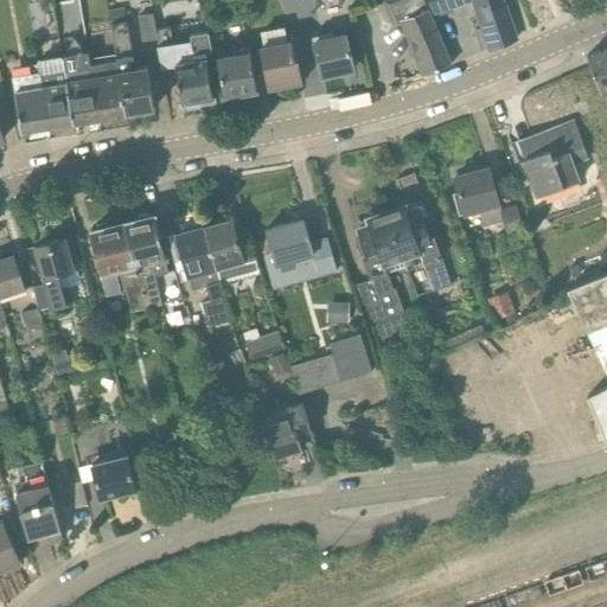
[(451,65),(425,1),(423,0),(385,0),(384,1),(394,26),(403,23),(425,76),(451,65)]
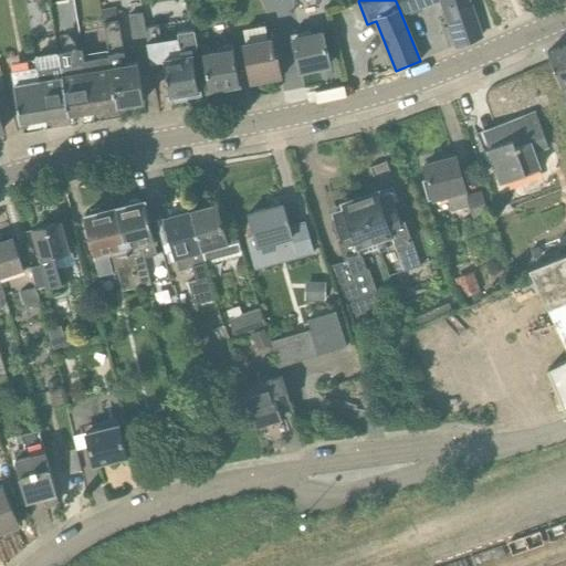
[(469,6),(468,1),(467,0),(400,0),(406,11),(437,0),(441,0),(458,46),(482,37),(471,4),(469,6)]
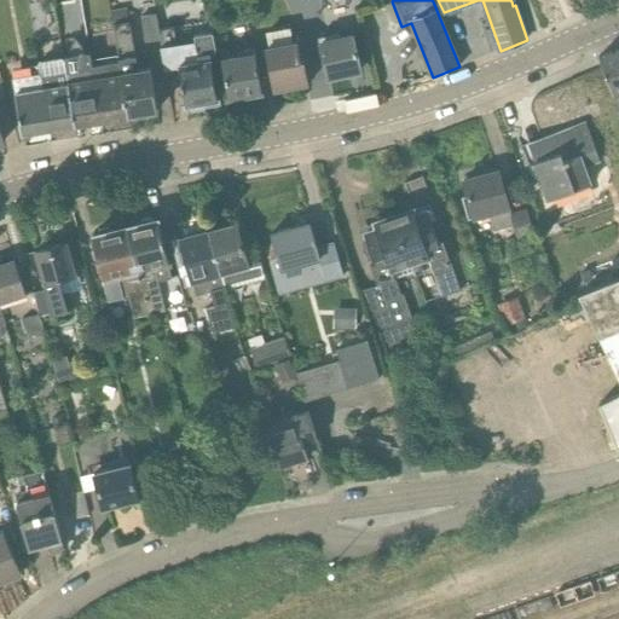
[(150,69),(138,70),(126,9),(111,11),(120,61),(121,74),(128,116),(157,111),(150,69)]
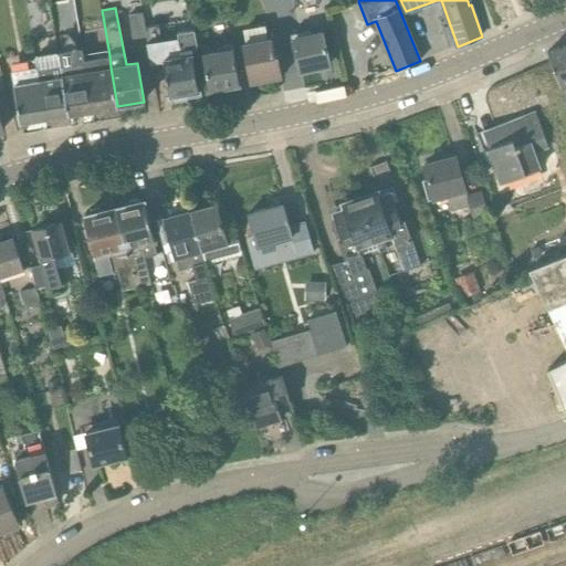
[(133,40),(146,38),(144,29),(142,13),(129,16),(133,40)]
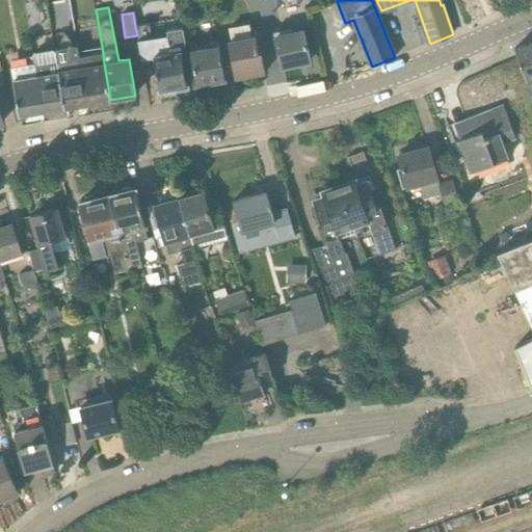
[(255,36),(251,36),(249,24),(229,28),(231,41),(229,42),(236,79),(264,73),(261,52),(258,52),(255,36)]
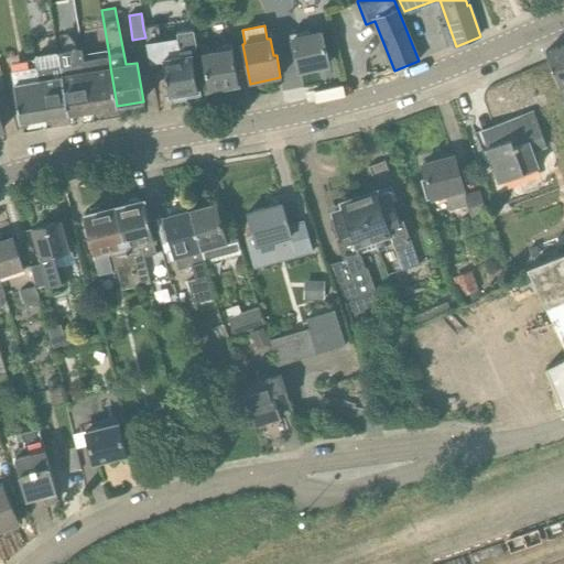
[(143,29),(145,38),(149,63),(163,61),(170,97),(198,91),(191,50),(196,49),(194,31),(177,33),(177,38),(161,41),(159,26),(143,29)]
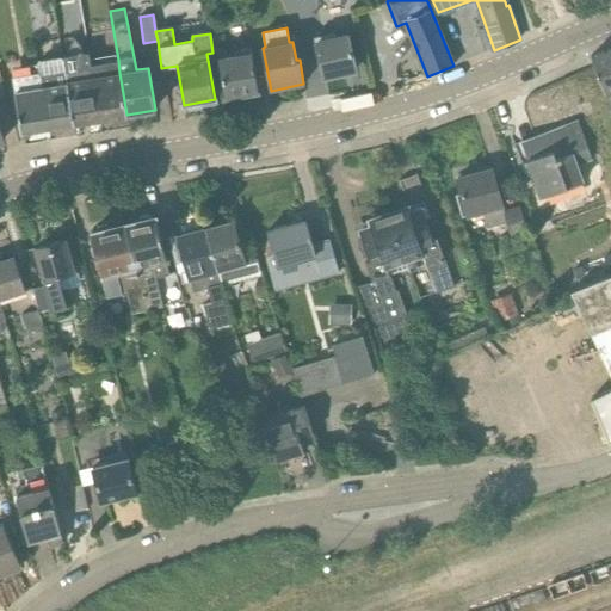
[(323,78),(356,69),(347,35),(335,38),(334,32),(314,37),(323,78)]
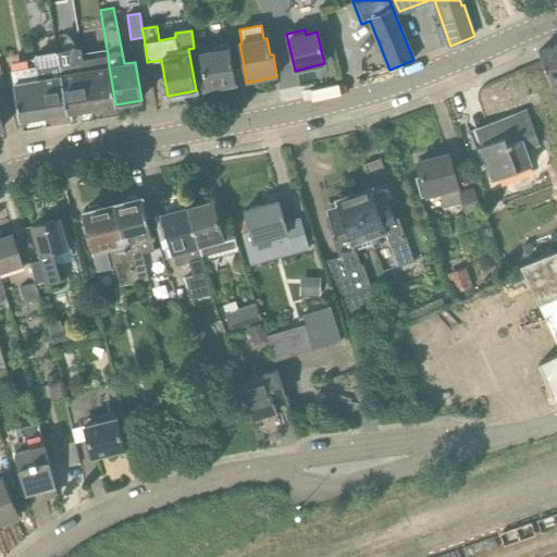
[(206,89),(236,84),(229,42),(214,45),(215,51),(200,53),(206,89)]
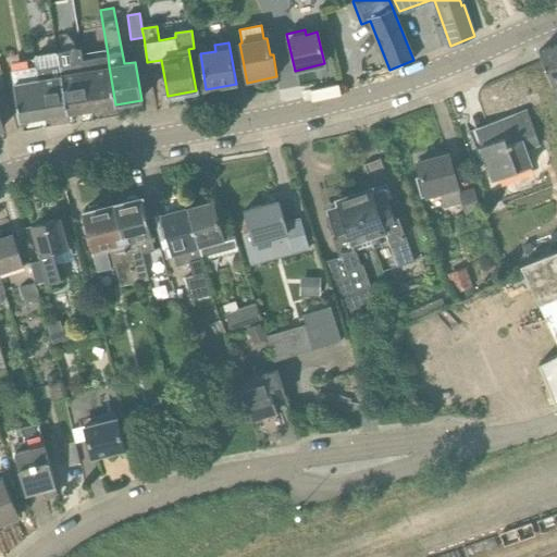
[(556,45),(539,52),(552,85),(556,100),(556,45)]
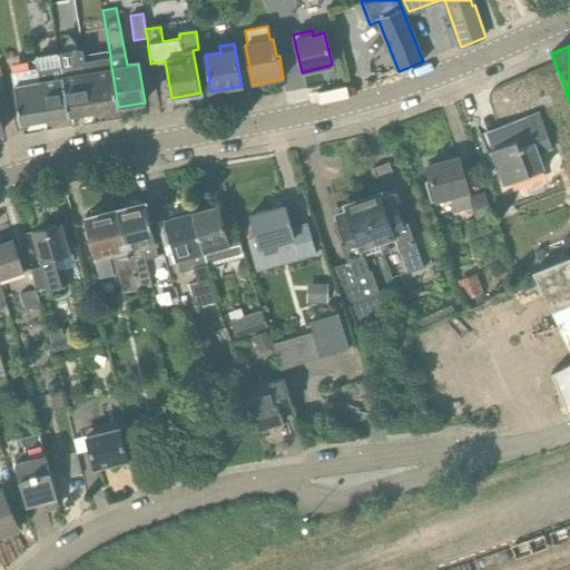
[(94,111),(85,60),(82,49),(59,52),(64,78),(69,115),(94,111)]
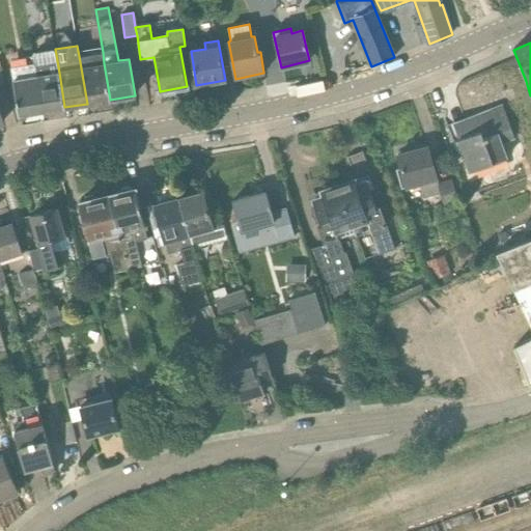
[(59,73),(55,49),(33,53),(34,62),(35,65),(43,111),(64,107),(59,73)]
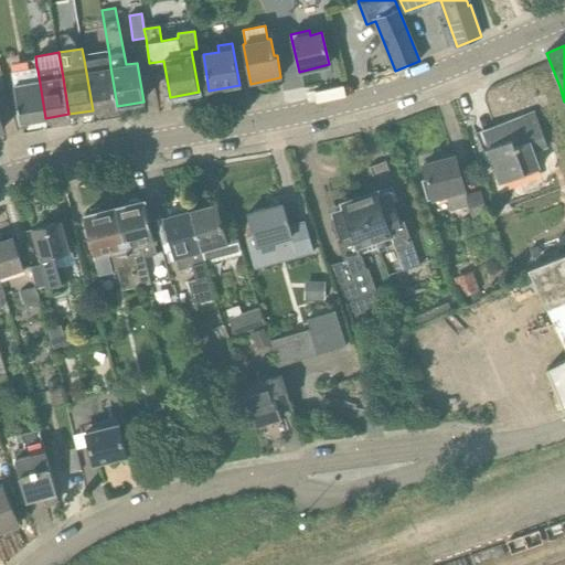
[(93,110),(117,106),(110,67),(109,55),(84,60),(93,110)]
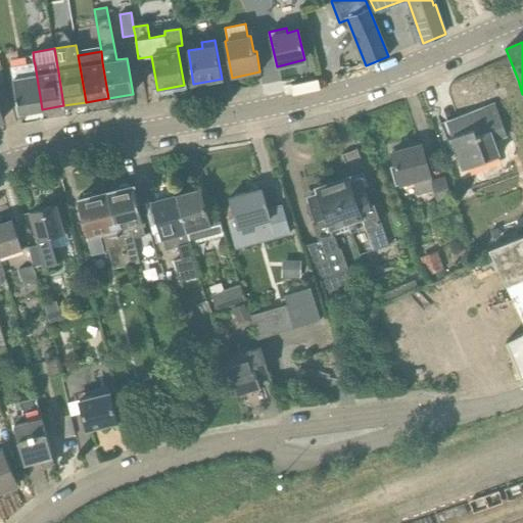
[(18,113),(42,109),(35,64),(34,61),(11,65),(18,113)]
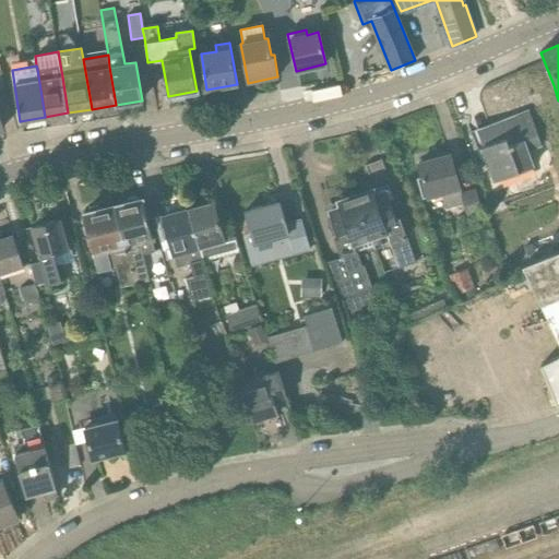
[(494,143),(482,147),(495,181),(519,173),(518,167),(532,163),(527,151),(542,146),(531,116),(489,131),(494,143)]
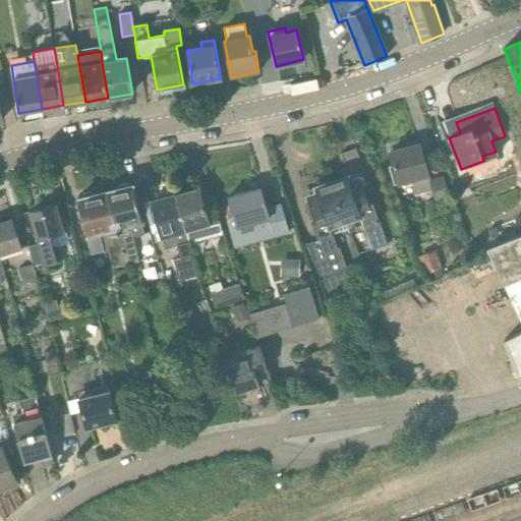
[(419,145),(390,153),(394,166),(389,167),(394,185),(412,180),(416,194),(432,190),(436,201),(449,197),(443,177),(429,181),(419,145)]
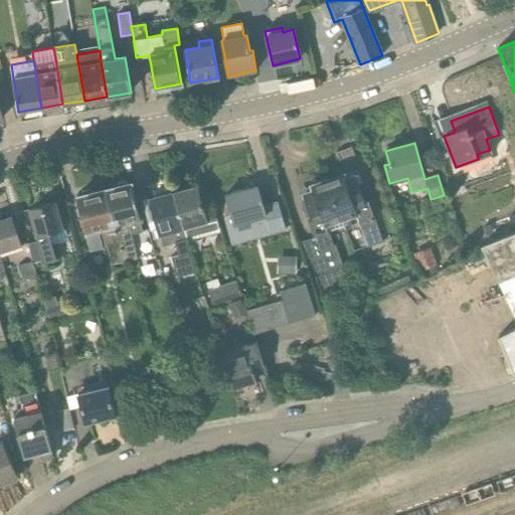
[(364,201),(356,176),(354,172),(360,170),(352,147),(336,153),(344,174),(328,180),(341,218),(344,226),(359,221),(368,246),(382,242),(368,200),(364,201)]
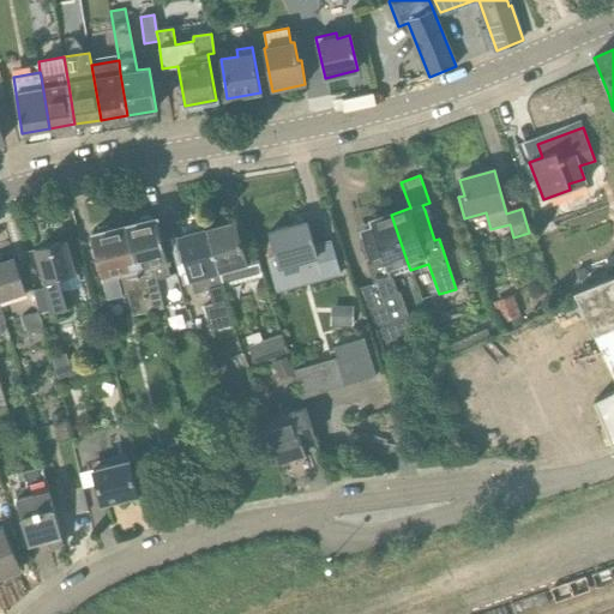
[(360,241),(365,258),(369,257),(372,262),(367,263),(374,284),(359,289),(373,332),(375,332),(384,357),(413,347),(411,342),(403,320),(409,318),(399,292),(397,293),(391,277),(410,270),(407,260),(391,215),(371,221),(372,222),(365,224),(360,227),(361,232),(363,240),(360,241)]
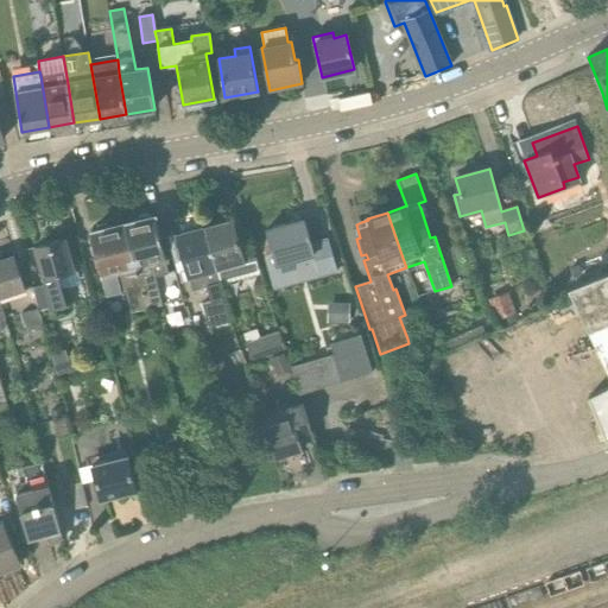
[(165,265),(164,260),(165,259),(154,216),(150,217),(146,215),(133,217),(132,222),(125,223),(135,266),(146,311),(162,306),(154,278),(169,274),(166,265),(165,265)]
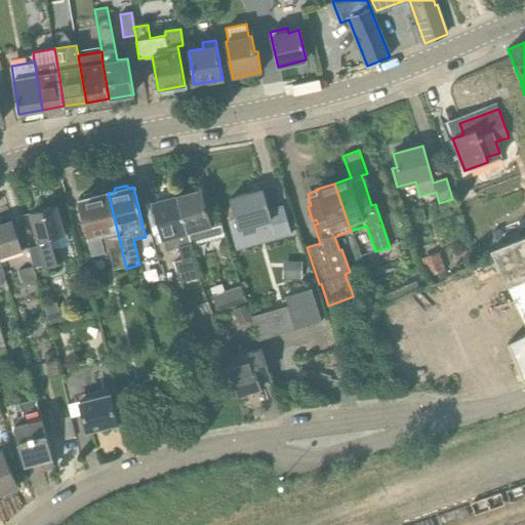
[(263,190),(230,198),(239,229),(270,219),(275,239),(290,235),(283,207),(269,211),(263,190)]
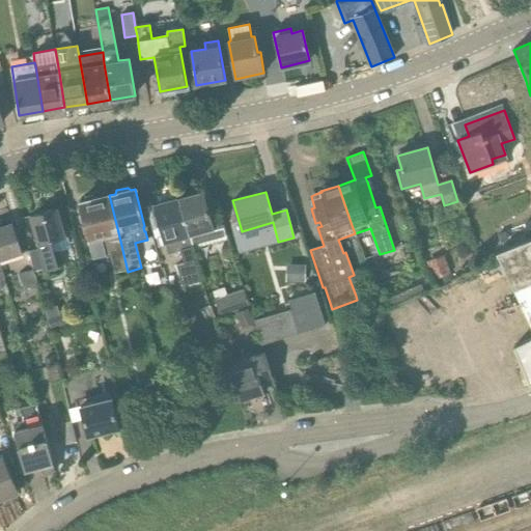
[(178,199),(189,235),(224,226),(217,202),(206,205),(202,193),(178,199)]
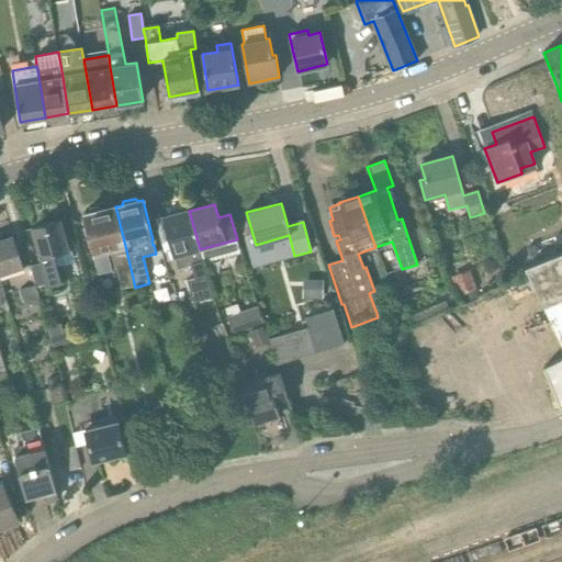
[(125,246),(115,206),(109,209),(105,205),(92,209),(91,213),(85,214),(94,254),(92,255),(98,274),(116,269),(121,291),(135,288),(125,246)]
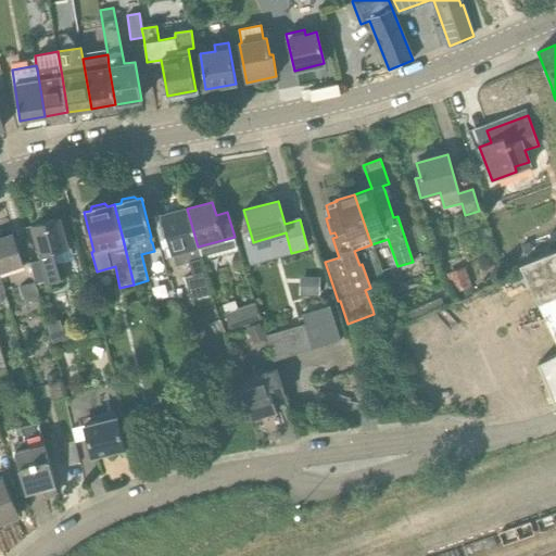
[(212,294),(198,247),(187,209),(162,215),(172,253),(173,253),(176,266),(189,263),(192,277),(185,279),(190,301),(212,294)]
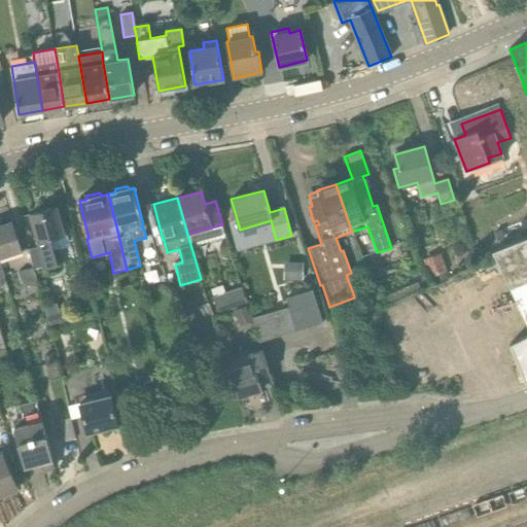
[(30,215),(38,247),(43,268),(44,270),(57,266),(49,239),(64,236),(57,207),(30,215)]
